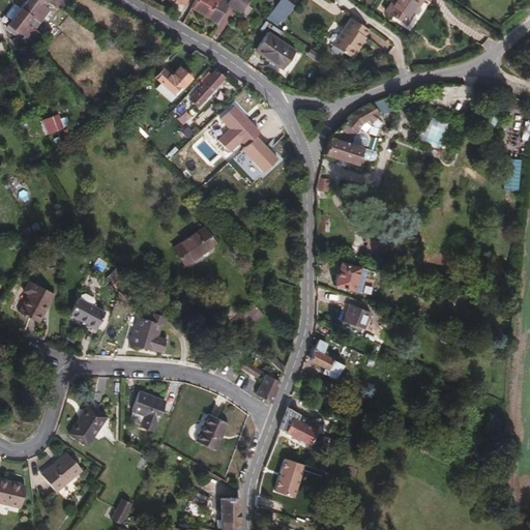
[(48,1),(49,0),(26,0),(21,8),(33,17),(35,13),(43,2),(47,3),(48,1)]
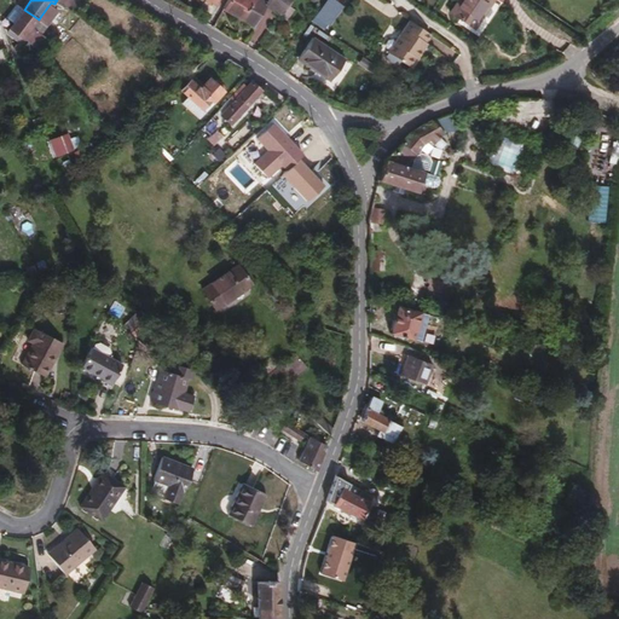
[(77,15),(88,0),(69,0),(64,6),(77,15)]
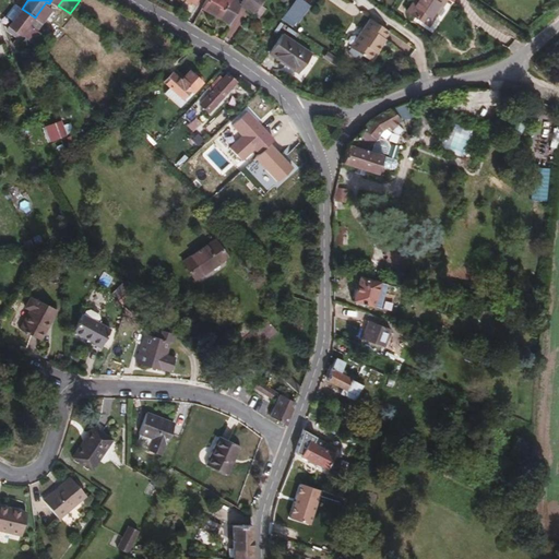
[(238,6),(240,3),(235,0),(205,0),(201,9),(228,23),(238,6)]
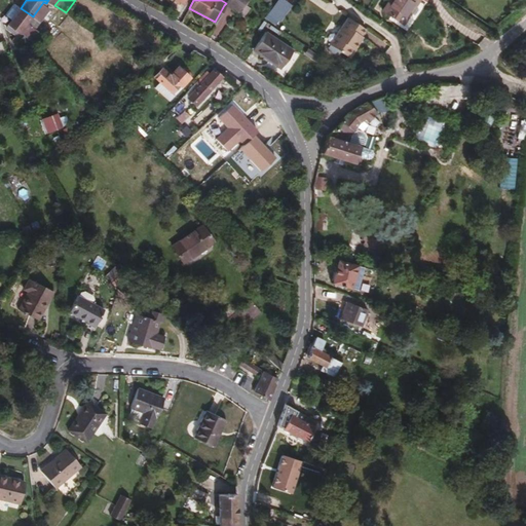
[(249,7),(237,0),(227,0),(226,3),(224,5),(241,16),(249,7)]
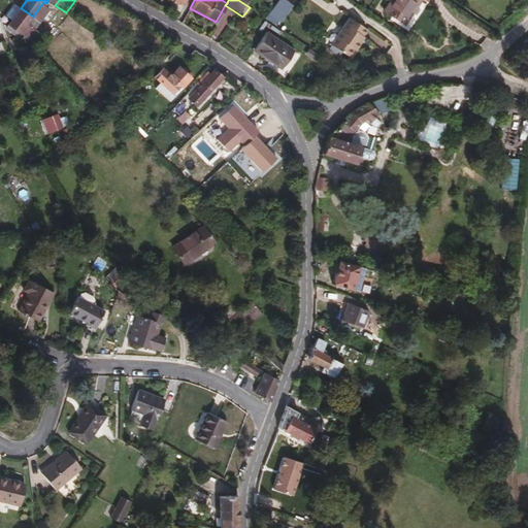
[(276,0),(264,19),(277,27),(292,5),(284,0),(276,0)]
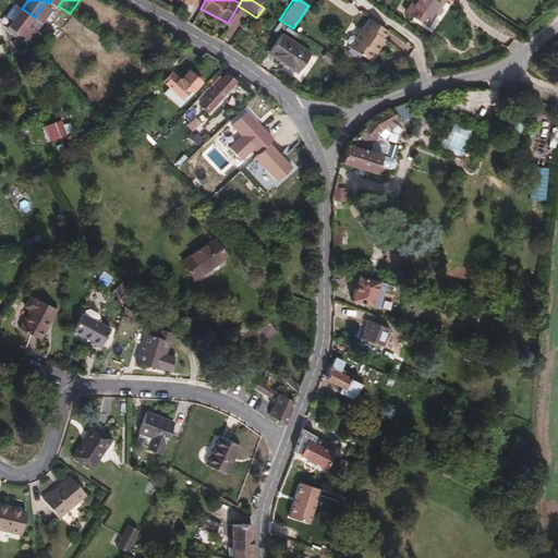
[(427,23),(443,0),(413,0),(407,10),(427,23)]
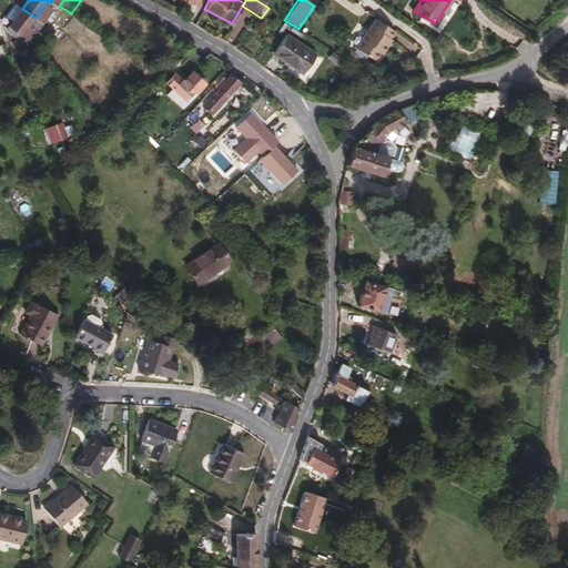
[(13,22),(22,9),(16,3),(7,17),(13,22)]
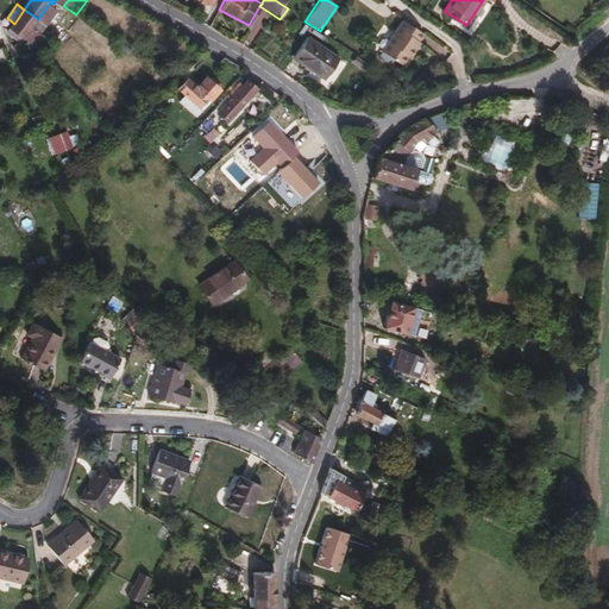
[(32,27),(38,19),(24,10),(14,24),(11,27),(23,36),(29,42),(38,31),(32,27)]
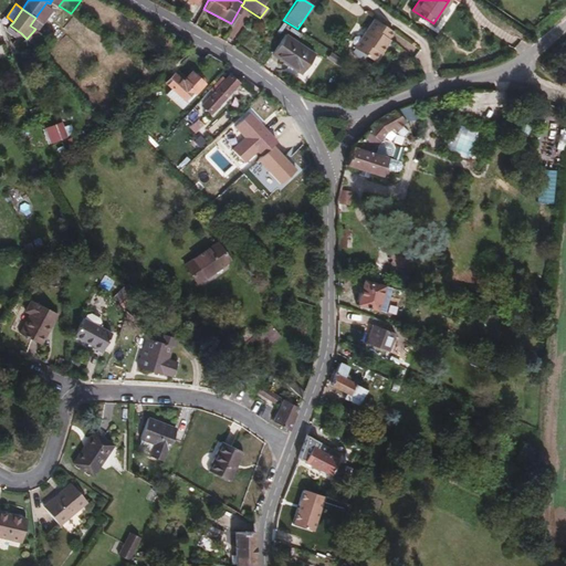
[(35,30),(44,20),(38,14),(35,18),(30,25),(35,29),(35,30)]
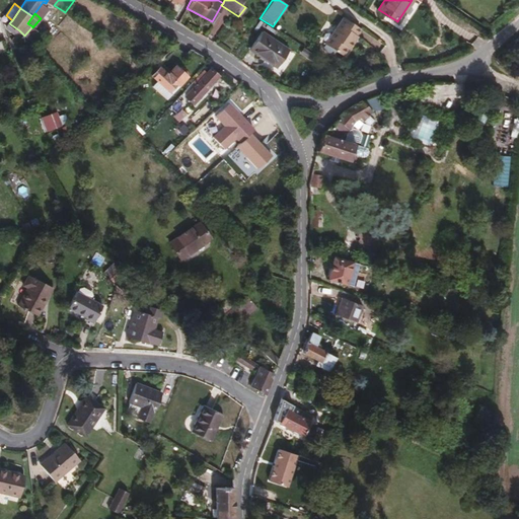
[(351,50),(360,36),(358,35),(362,29),(344,18),(326,44),(344,57),(349,49),(351,50)]
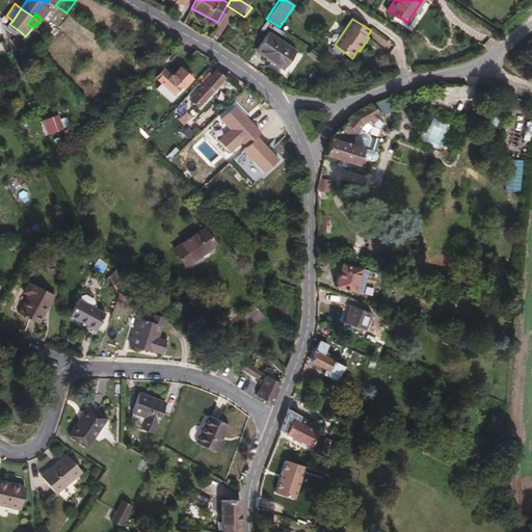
[(20,31),(9,24),(7,28),(18,35),(20,31)]
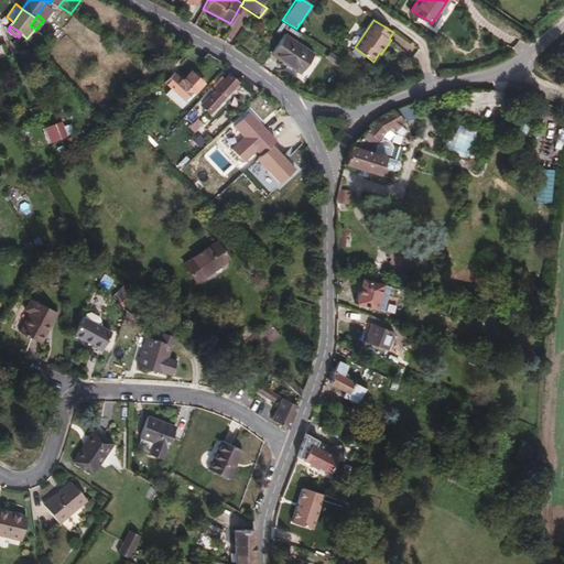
[(301,74),(314,54),(285,34),(272,54),(301,74)]
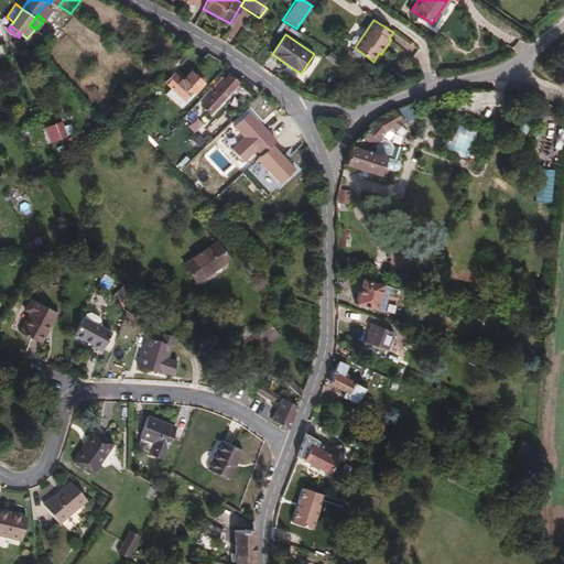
[(194,91),(203,82),(192,71),(201,63),(192,54),(181,64),(190,74),(182,82),(173,73),(164,82),(181,97),(183,99),(188,93),(192,90),(194,91)]
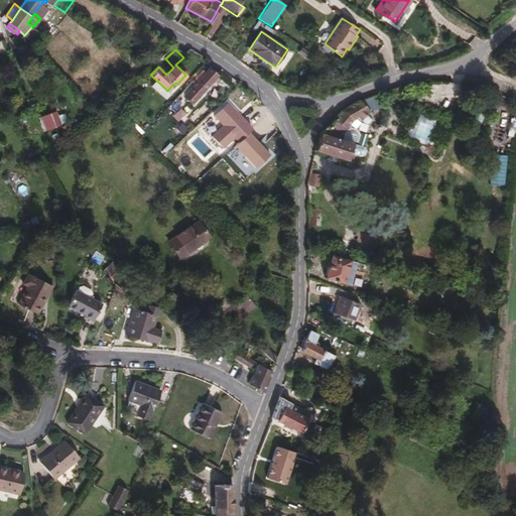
[(195,99),(216,75),(209,69),(205,73),(201,70),(190,81),(194,85),(187,93),(195,99)]
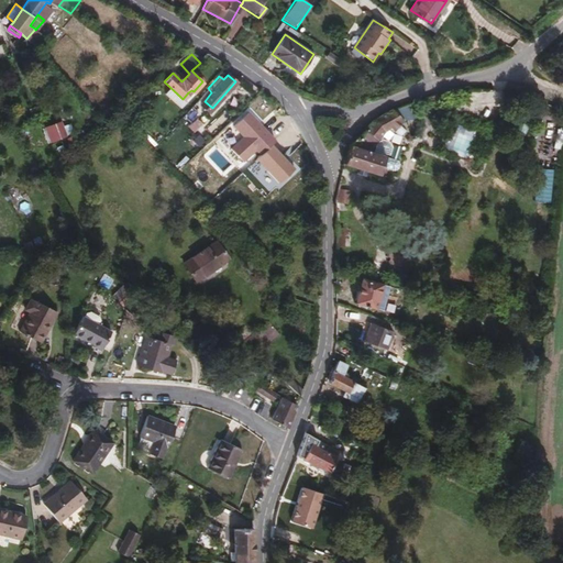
[(184,105),(191,96),(188,92),(183,99),(180,97),(178,99),(184,105)]
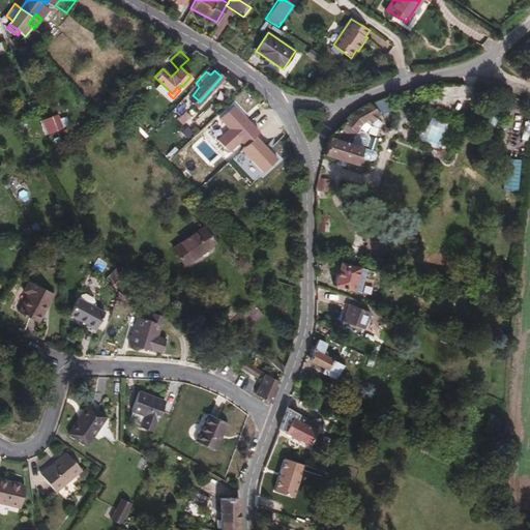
[(179,110),(188,99),(184,95),(175,106),(179,110)]
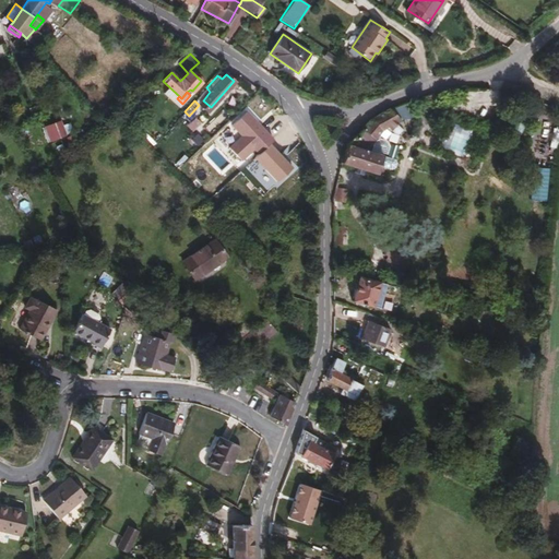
[(396,122),(387,109),(375,119),(383,129),(388,134),(396,122)]
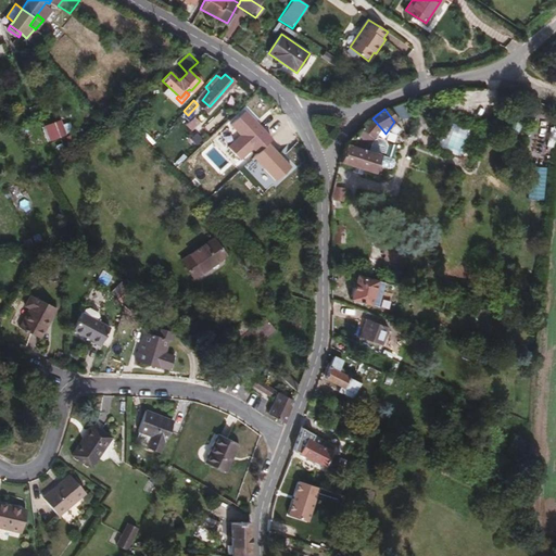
[(198,125),(188,115),(184,111),(180,115),(193,128),(198,125)]
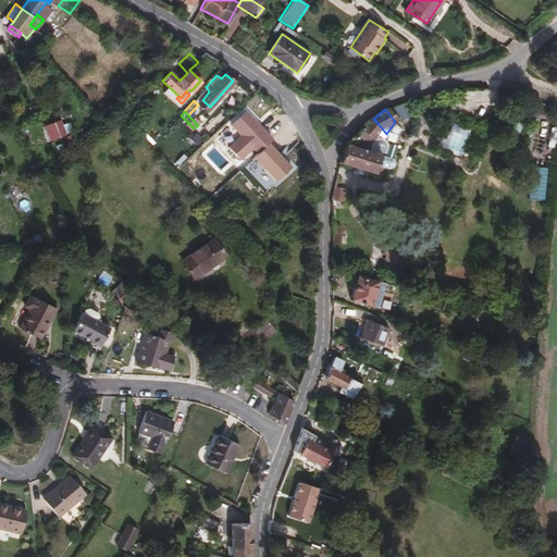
[(363,152),(382,128),(373,119),(368,123),(345,148),(337,165),(373,176),(380,157),(364,153),(363,152)]
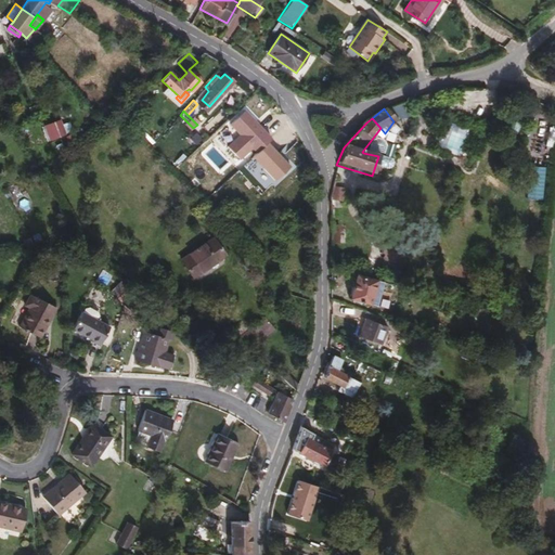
[(227,136),(235,129),(231,124),(222,130),(227,136)]
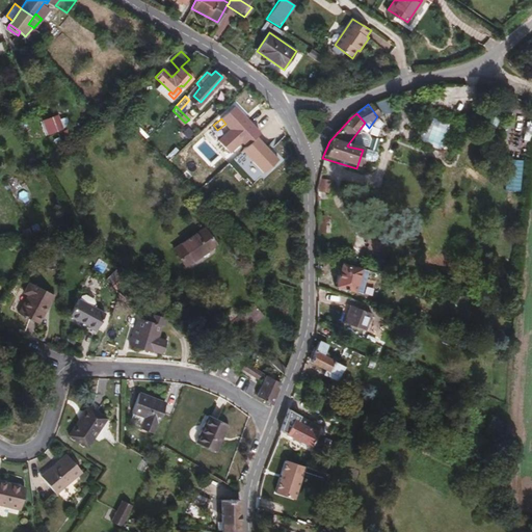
[(323,194),(327,178),(319,176),(316,191),(315,193),(323,194)]
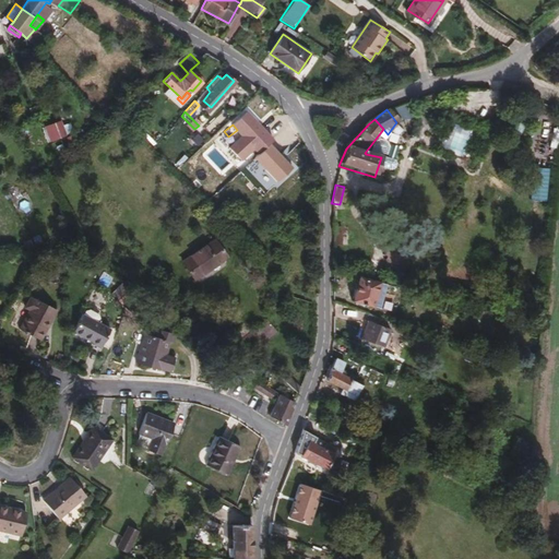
[(199,276),(229,251),(219,241),(215,235),(185,259),(199,276)]
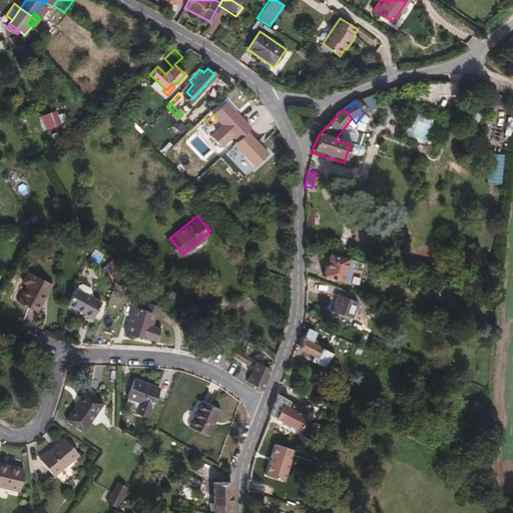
[(342,285),(347,263),(329,258),(323,280),(342,285)]
